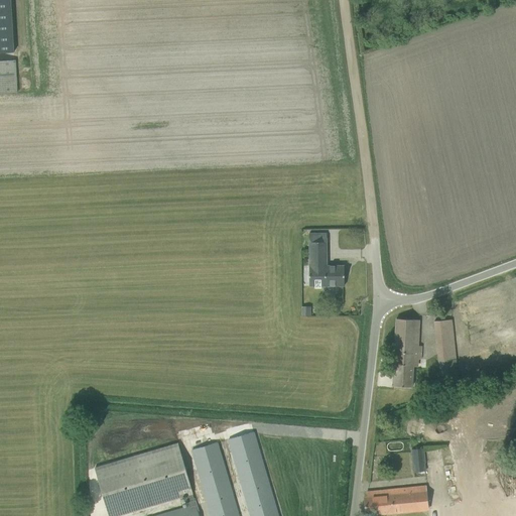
[(11,0),(0,0),(0,52),(14,52),(11,0)]
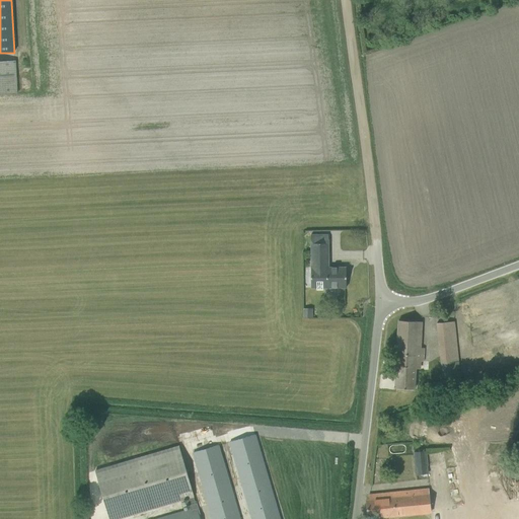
[(15,61),(0,61),(0,94),(17,93),(15,61)]
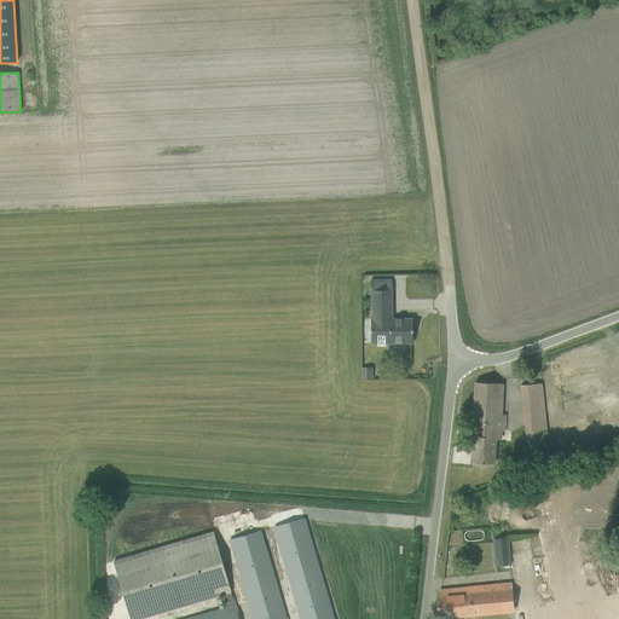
[(371,279),(371,343),(414,343),(412,319),(393,319),(393,279),(371,279)]
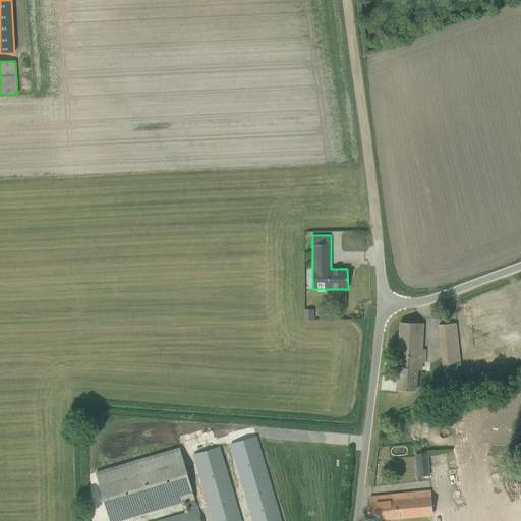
[(493,305),(496,315),(511,309),(508,300),(493,305)]
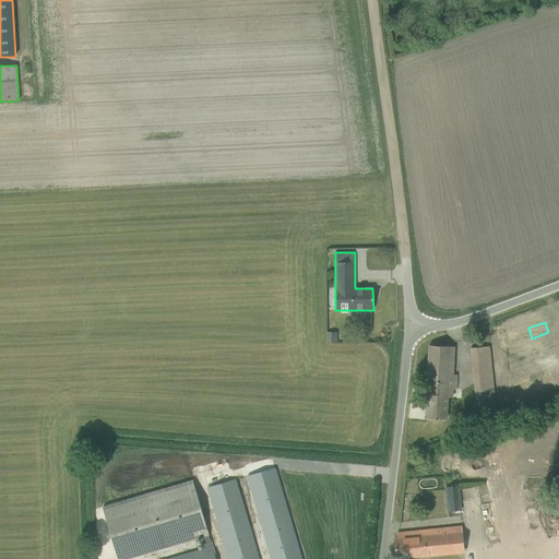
[(426,418),(448,419),(450,390),(458,390),(458,376),(453,376),(454,347),(429,345),(426,418)]
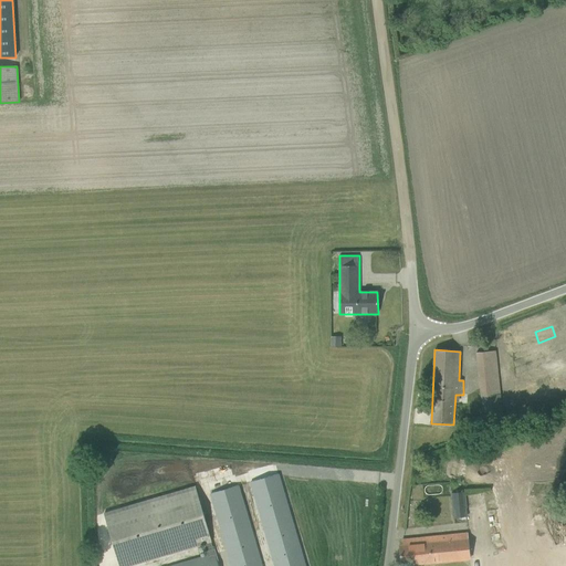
[(477,353),(483,422),(502,421),(495,350),(477,353)]
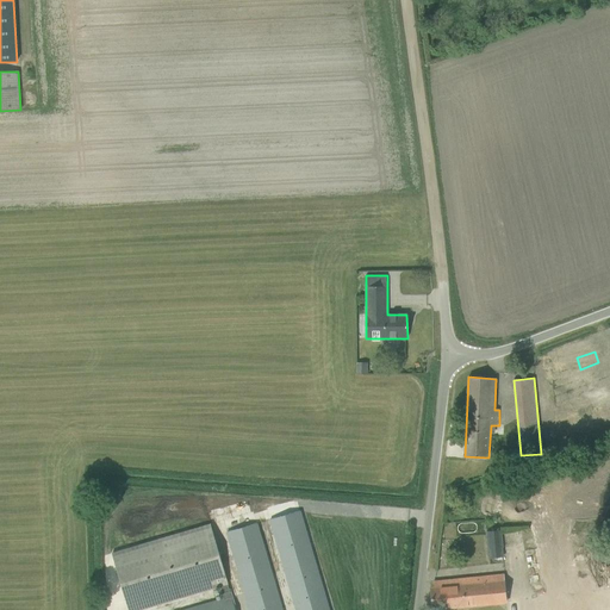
[(562,402),(567,416),(609,402),(604,387),(562,402)]
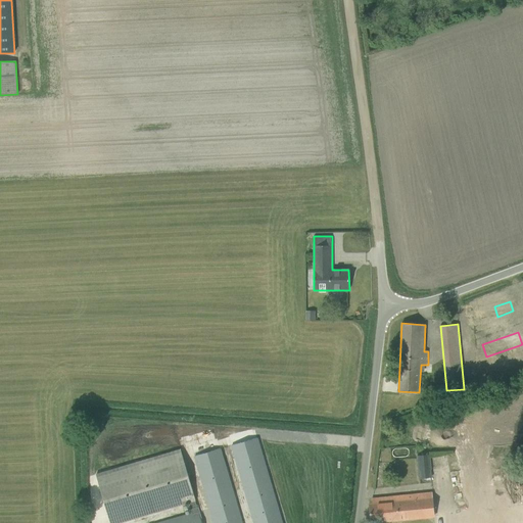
[(282,522),(258,441),(257,438),(232,445),(254,522),(241,522),(221,449),(195,457),(215,522),(282,522)]
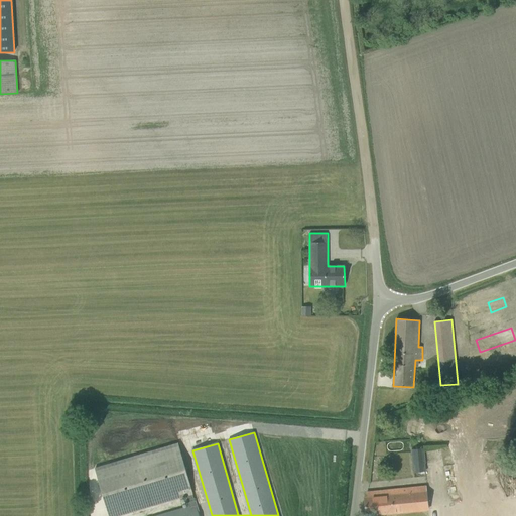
[(199,515),(196,505),(192,495),(177,443),(94,468),(108,515),(119,515),(186,497),(189,507),(157,515),(199,515)]
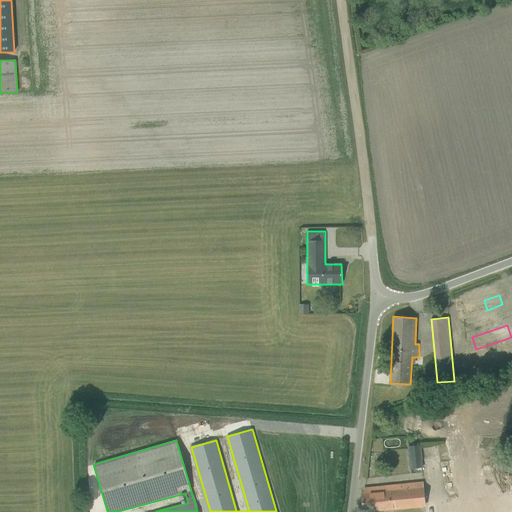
[(409,447),(410,469),(417,468),(421,468),(422,468),(421,460),(422,460),(421,446),(409,447)]
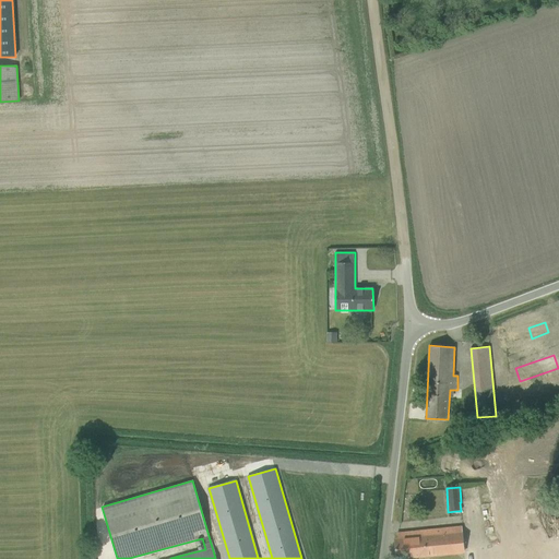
[(395,538),(396,558),(464,551),(462,526),(420,531),(409,532),(411,537),(395,538)]
